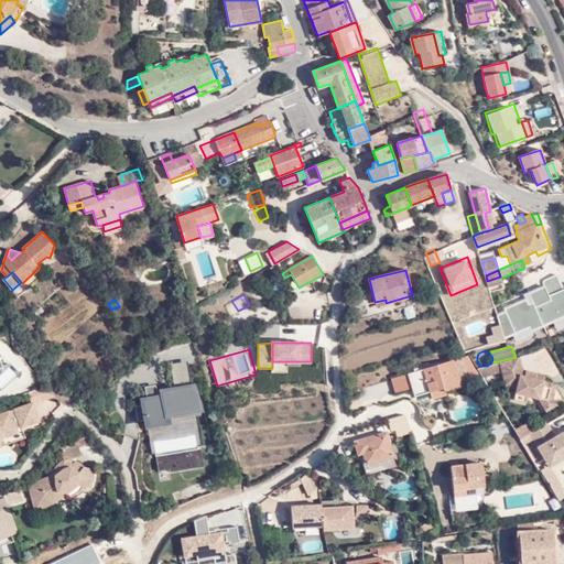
[(477,368),(469,356),(462,358),(466,372),(467,378),(480,373),(477,368)]
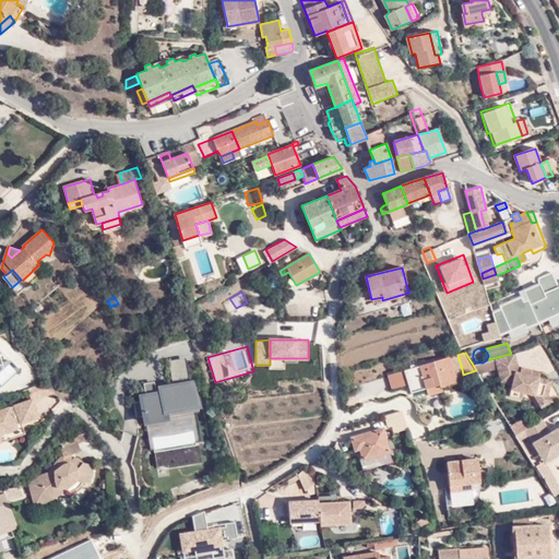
[(518,366),(514,354),(496,359),(502,380),(511,382),(510,387),(511,388),(510,393),(521,396),(522,391),(535,394),(540,406),(550,400),(547,393),(550,381),(538,378),(531,376),(532,369),(518,366)]
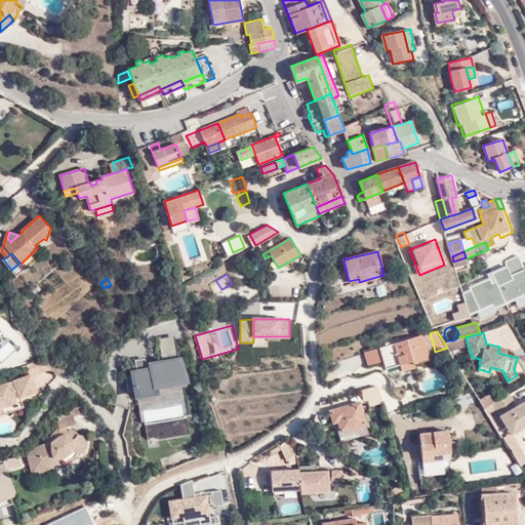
[(176,336),(161,338),(162,359),(178,358),(176,336)]
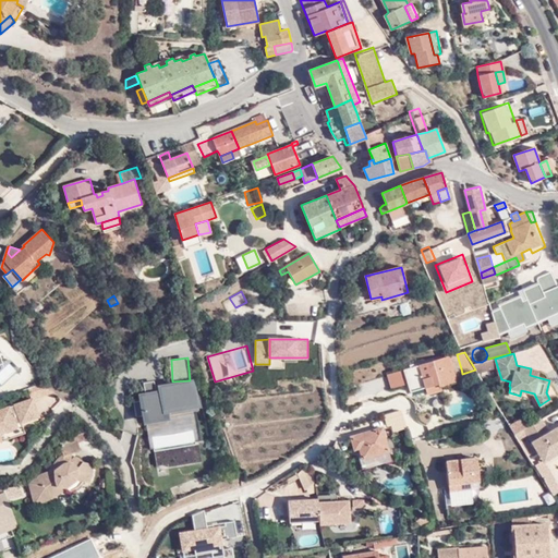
[(462,374),(461,368),(453,371),(449,358),(404,370),(408,383),(411,391),(427,387),(438,384),(439,387),(457,383),(456,378),(463,376),(462,374)]
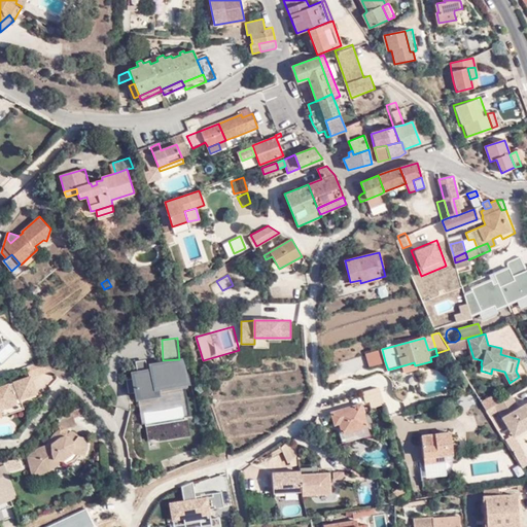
[(385,361),(382,349),(365,354),(370,365),(385,361)]
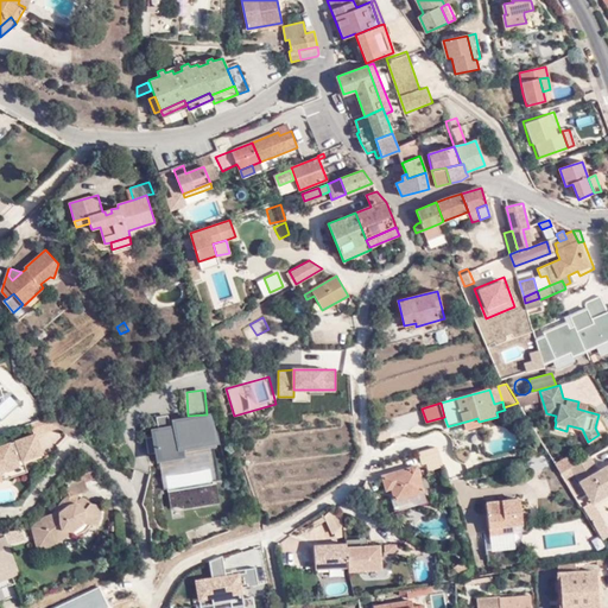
[(215,443),(210,416),(175,422),(175,426),(152,430),(158,461),(184,456),(183,449),(215,443)]
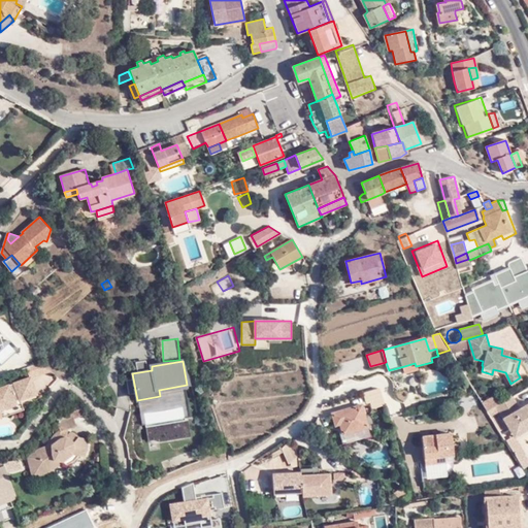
[(417,369),(416,366),(415,363),(404,366),(405,373),(417,369)]
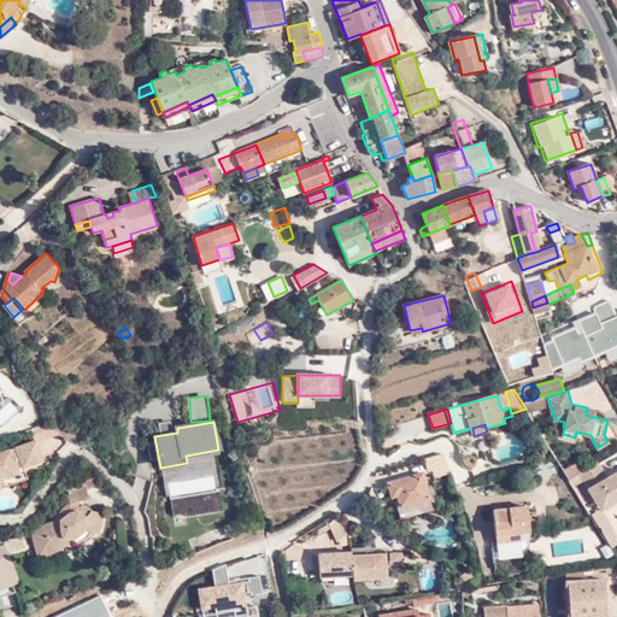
[(36,440),(0,452),(0,477),(18,472),(17,469),(23,468),(43,460),(36,440)]
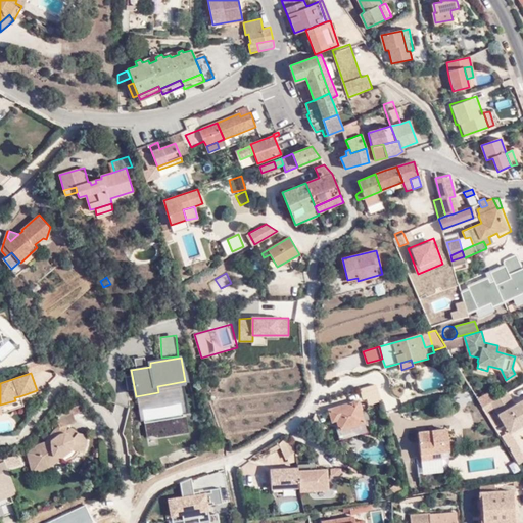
[(522,399),(515,405),(508,392),(492,402),(507,428),(519,420),(522,424),(522,423),(522,399)]
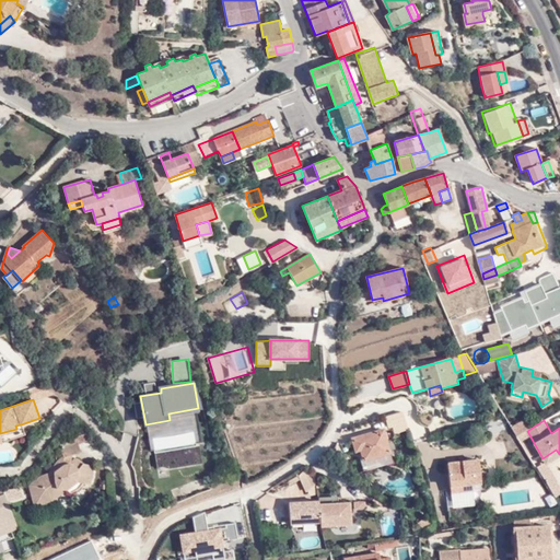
[(82,427),(92,439),(93,438),(88,423),(82,427)]
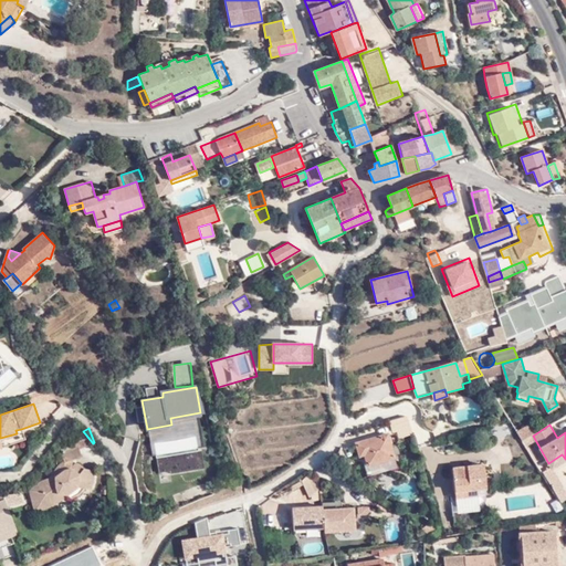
[(0,438),(0,446),(24,438),(21,429),(16,430),(17,433),(0,438)]
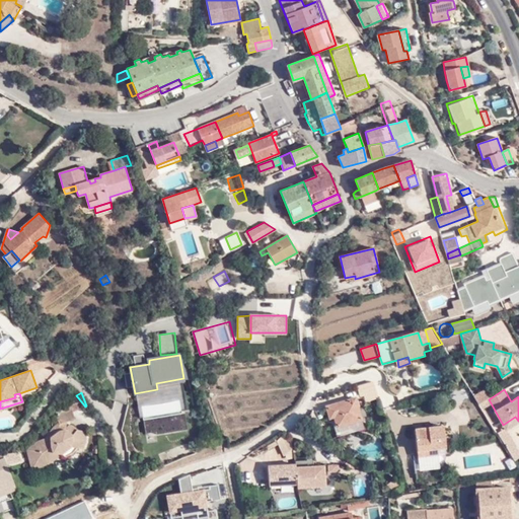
[(74,411),(85,406),(76,395),(69,398),(73,410),(73,409),(74,411)]
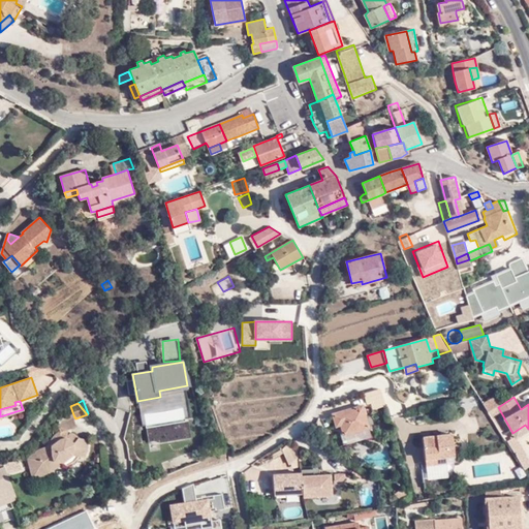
[(340,426),(343,435),(369,428),(363,405),(332,413),(336,427),(340,426)]
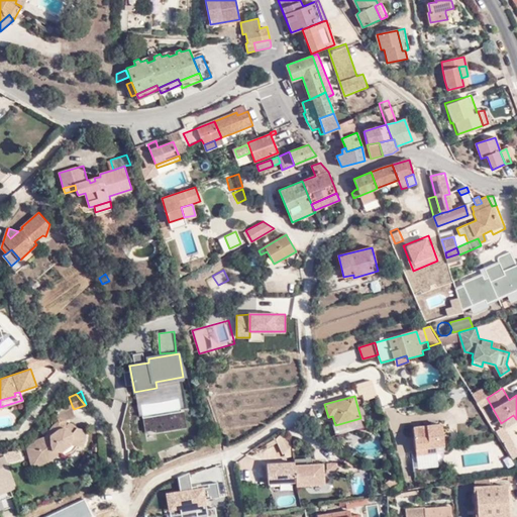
[(73,407),(73,408),(57,410),(59,420),(60,420),(69,418),(75,417),(74,409),(73,407)]
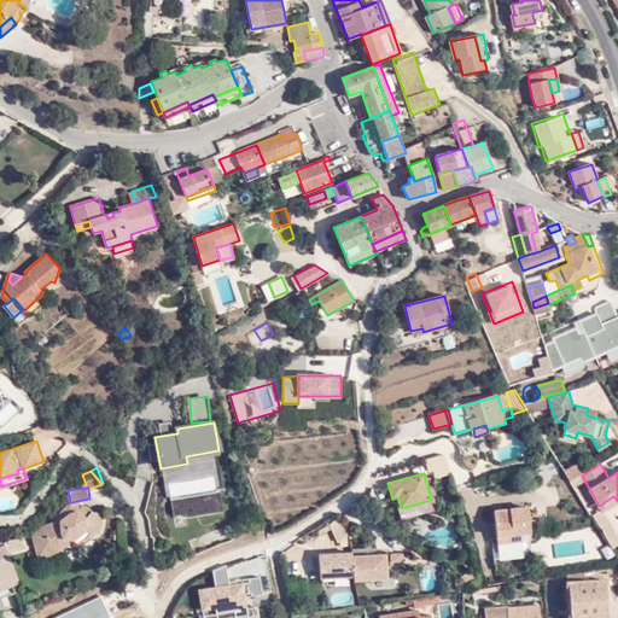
[(613,496),(599,506),(601,509),(617,501),(613,496)]
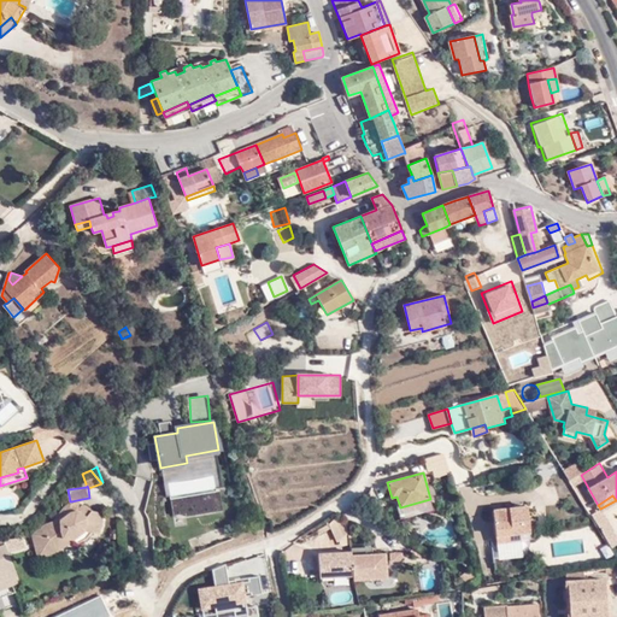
[(82,499),(71,501),(72,509),(78,509),(83,504),(82,499)]
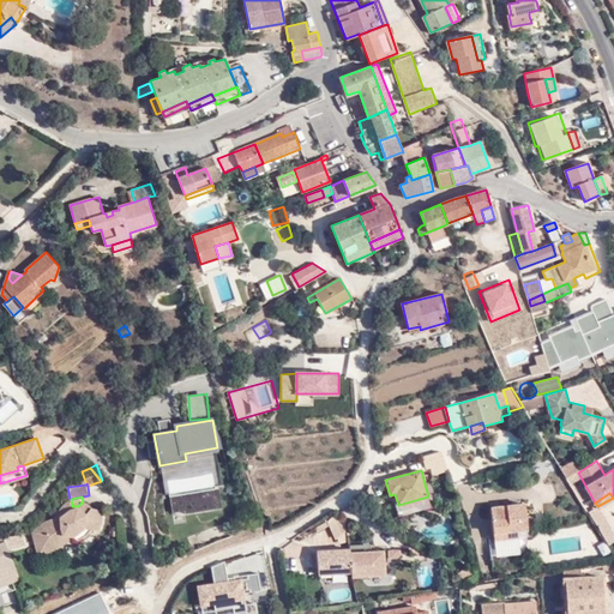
[(428,497),(398,505),(396,506),(397,512),(431,503),(428,497)]
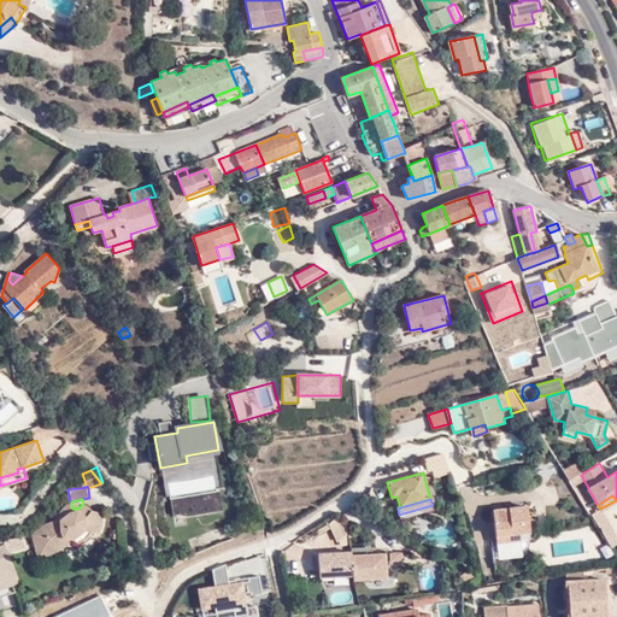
[(87,504),(83,504),(78,509),(72,509),(70,510),(58,515),(57,518),(40,527),(34,532),(40,556),(57,553),(88,530),(101,534),(106,513),(95,511),(87,504)]
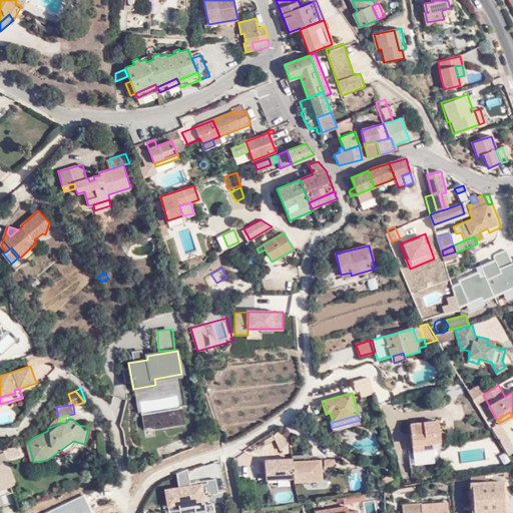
[(413,445),(433,443),(441,442),(439,422),(411,424),(413,445)]
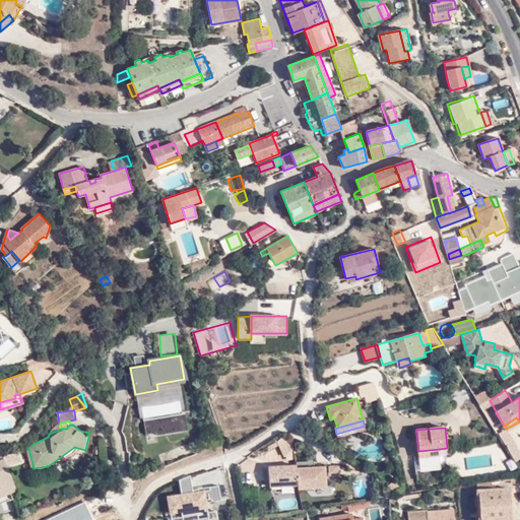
[(515,460),(519,457),(519,453),(507,431),(500,435),(515,460)]
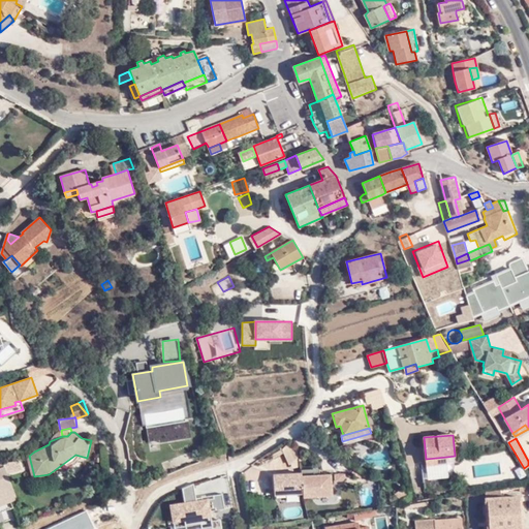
[(285,448),(289,460),(296,458),(291,446),(285,448)]
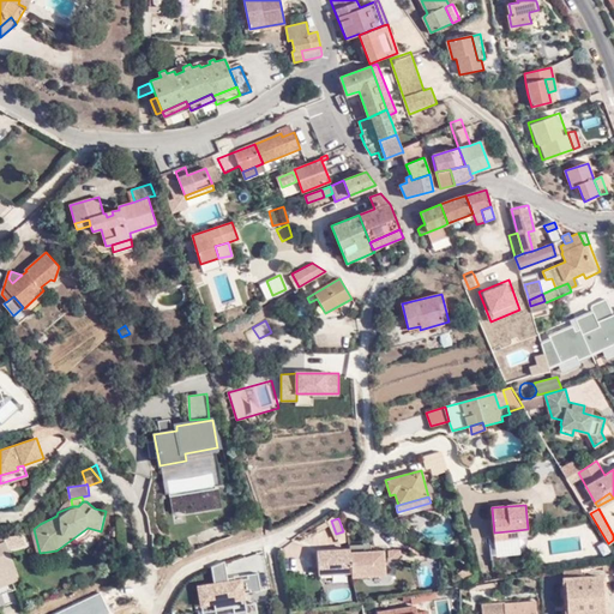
[(519,537),(518,530),(494,533),(494,540),(519,537)]
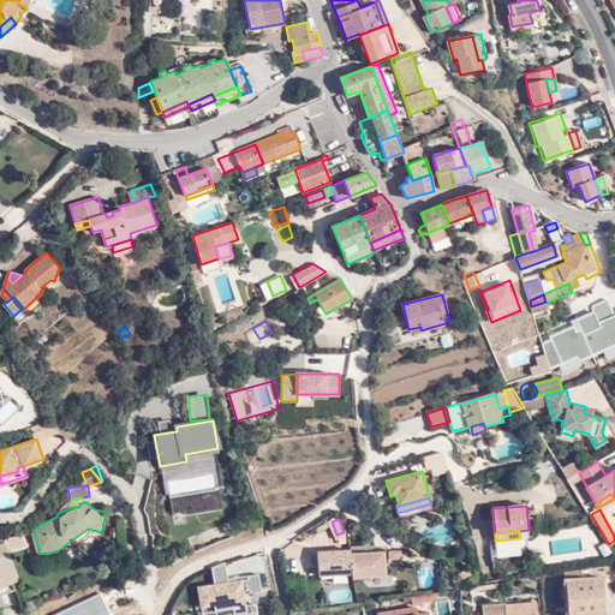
[(7,539),(10,550),(27,548),(24,537),(7,539)]
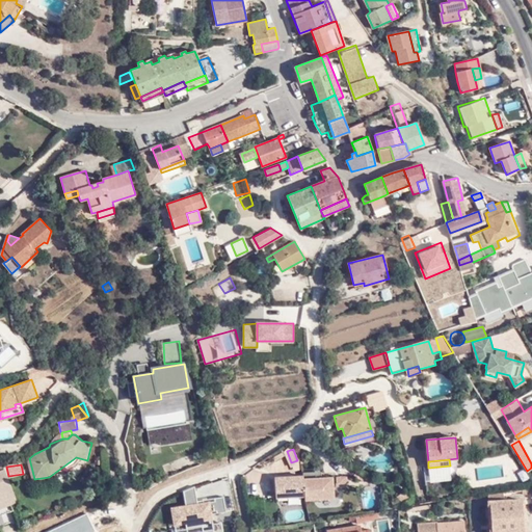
[(0,467),(0,527),(6,526),(2,512),(17,508),(6,466),(0,467)]
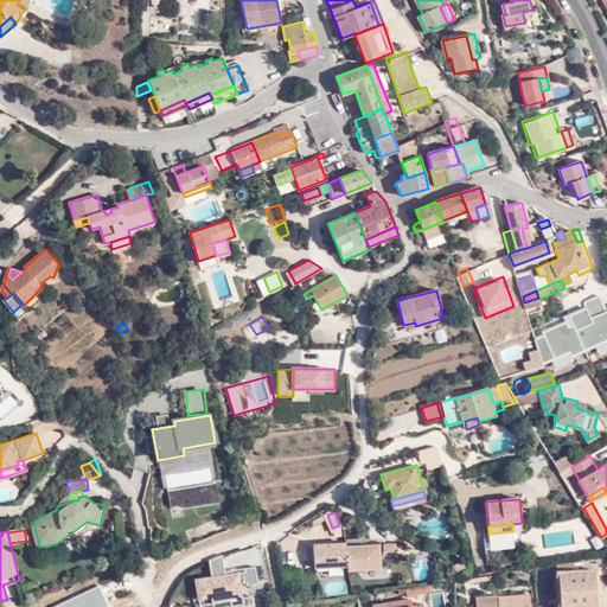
[(344,542),(313,544),(314,568),(346,567),(344,547),(344,542)]
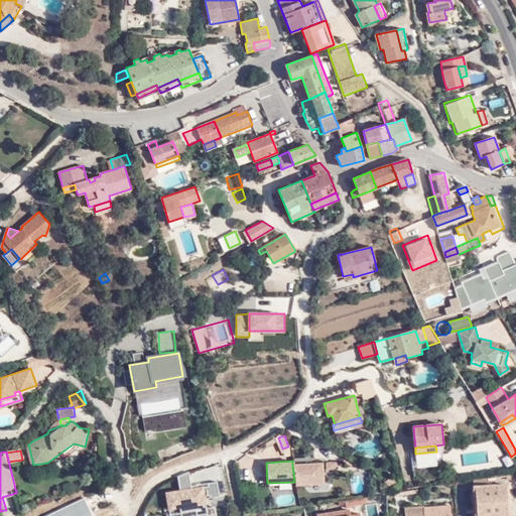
[(292,465),(294,482),(294,485),(323,484),(321,463),(292,465)]
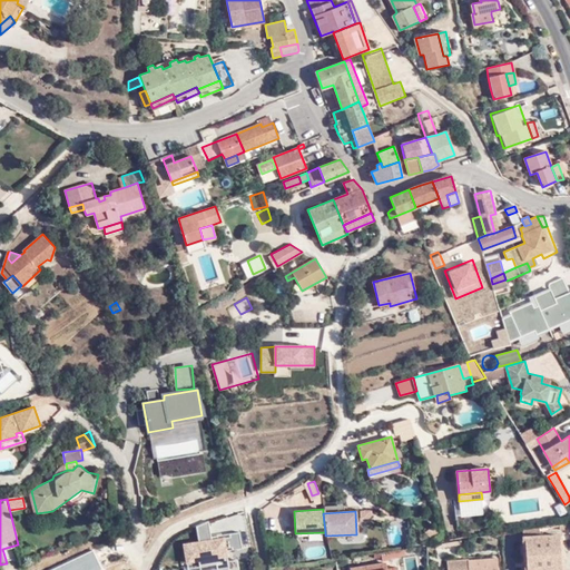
[(569,533),(569,532),(569,523),(559,524),(560,529),(569,529),(569,533)]
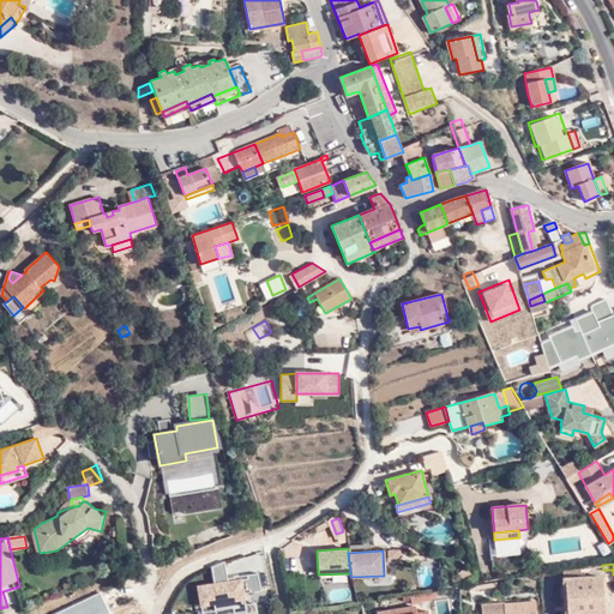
[(582,578),(581,567),(565,570),(566,613),(594,613),(606,613),(603,578),(582,578)]
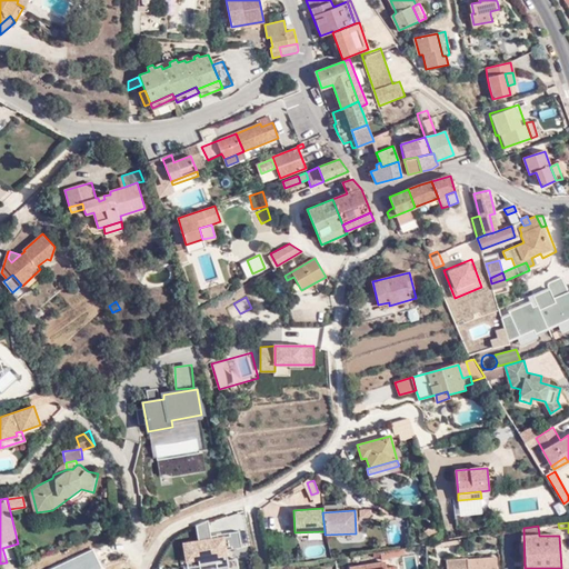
[(496,568),(496,556),(447,559),(447,568),(496,568)]
